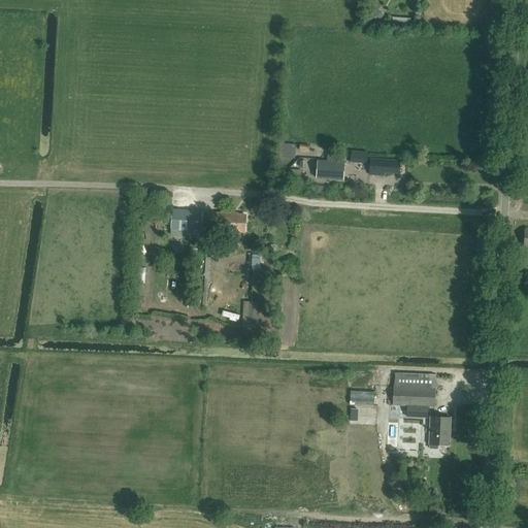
[(297,159),(297,145),(282,145),(282,159),(297,159)]
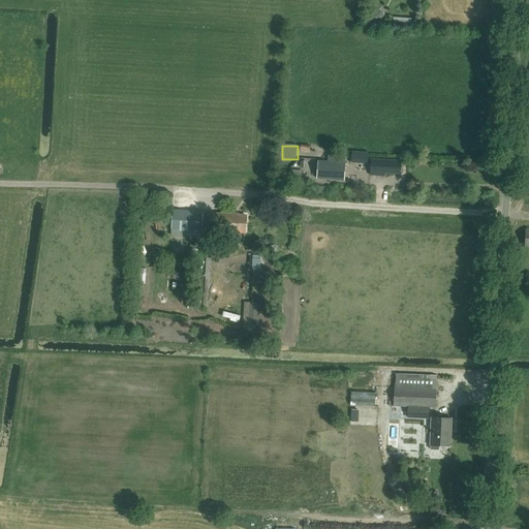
[(318,160),(317,178),(344,180),(345,162),(336,162),(337,155),(329,155),(328,161),(318,160)]
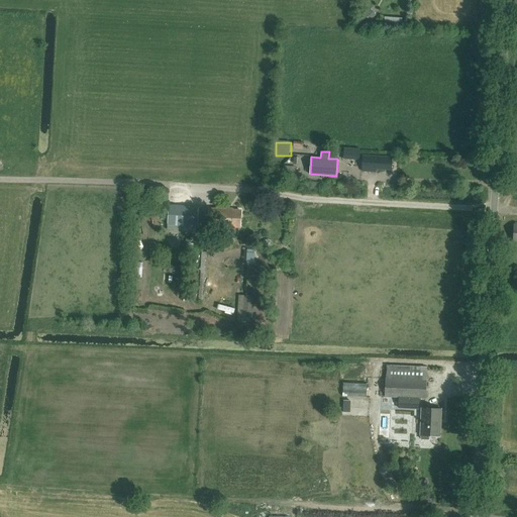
[(391,170),(392,157),(363,156),(362,171),(376,172),(376,169),(391,170)]
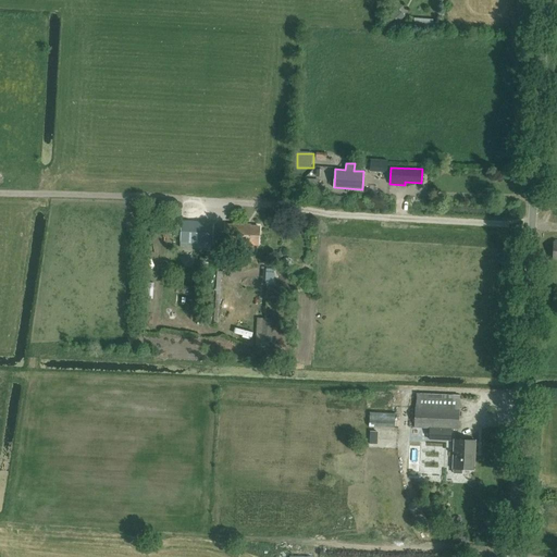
[(319,180),(306,180),(306,190),(319,192),(319,180)]
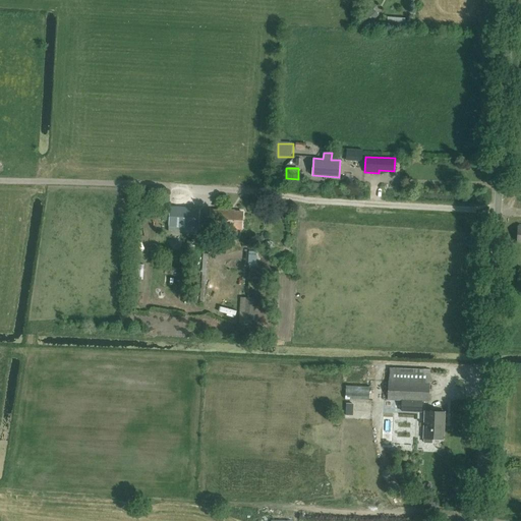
[(199,228),(200,209),(169,207),(168,227),(199,228)]
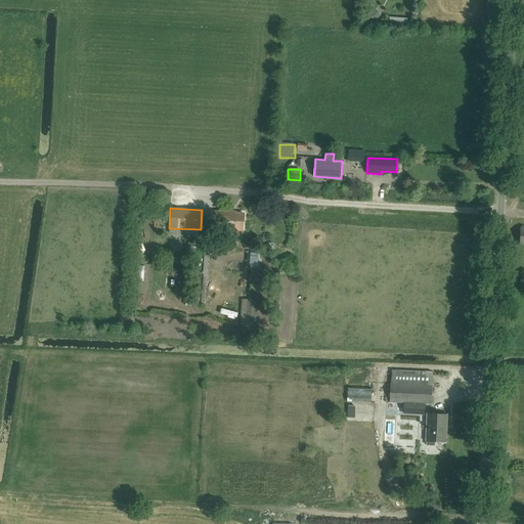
[(244,213),(212,212),(211,228),(244,230),(244,213)]
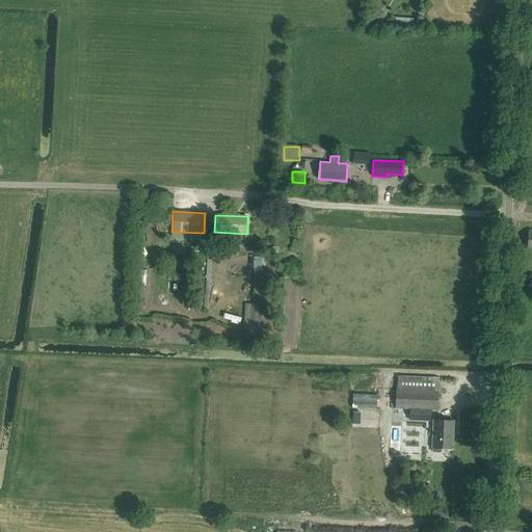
[(255,269),(263,269),(263,257),(256,256),(255,269)]
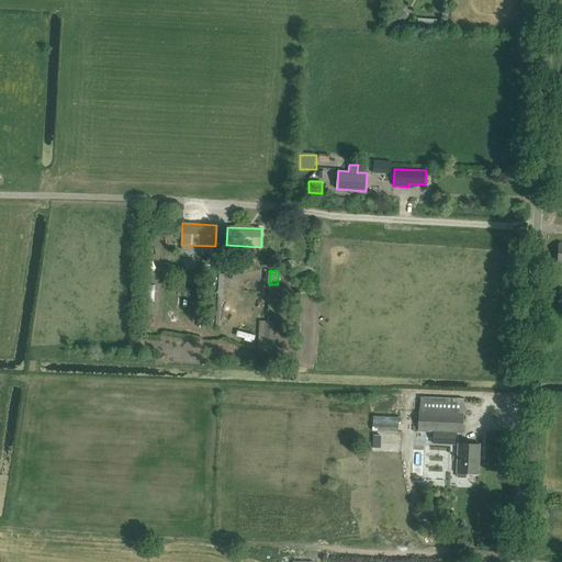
[(259,322),(258,349),(273,350),(274,323),(259,322)]
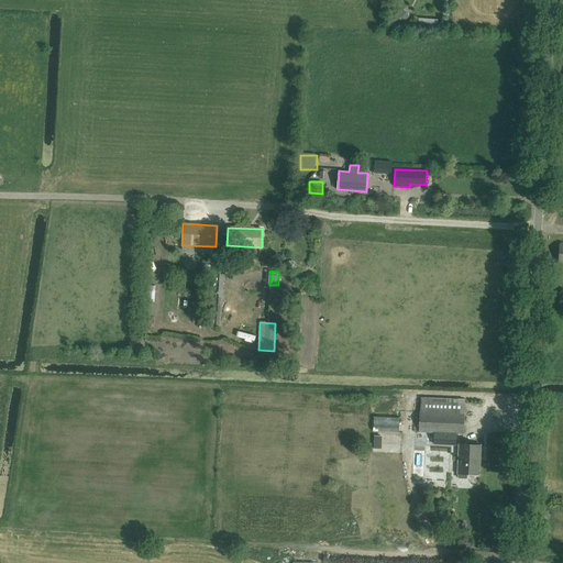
[(463,434),(464,414),(464,400),(420,398),(420,412),(414,412),(412,432),(434,432),(434,444),(455,445),(455,433),(463,434)]
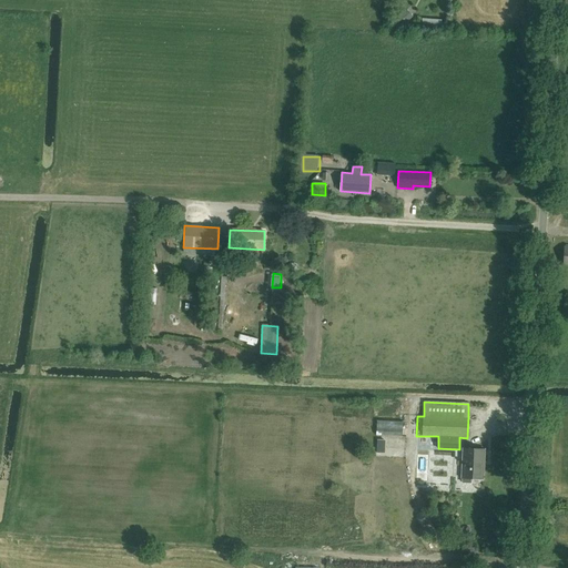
[(403,419),(377,419),(377,435),(404,436),(403,419)]
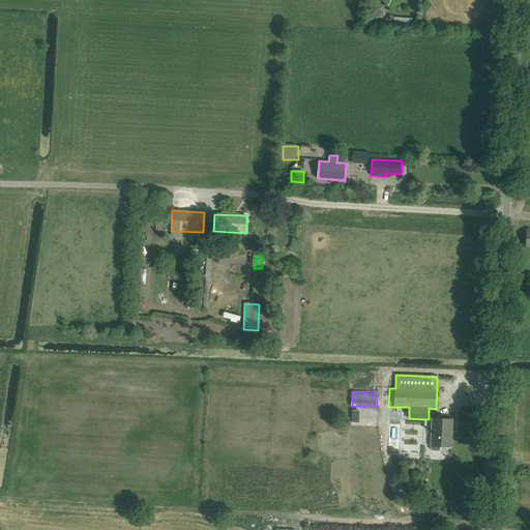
[(433,418),(432,446),(431,450),(440,451),(440,446),(449,446),(449,429),(451,429),(452,419),(433,418)]
